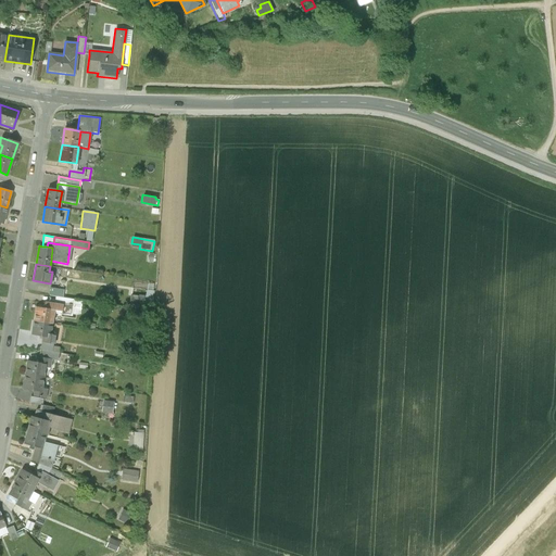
[(136,283),(131,282),(128,305),(151,308),(154,290),(135,288),(136,283)]
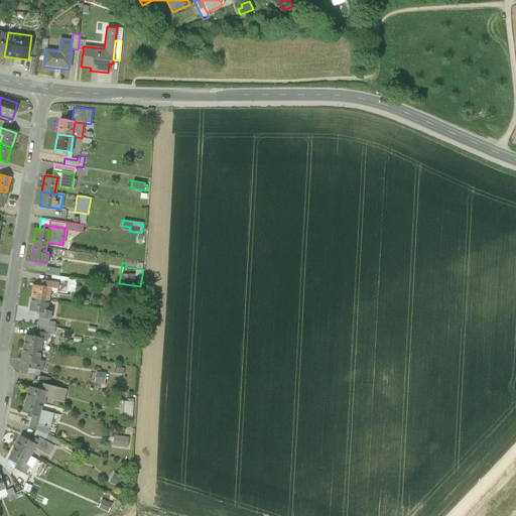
[(58,268),(45,266),(44,273),(51,274),(57,275),(58,268)]
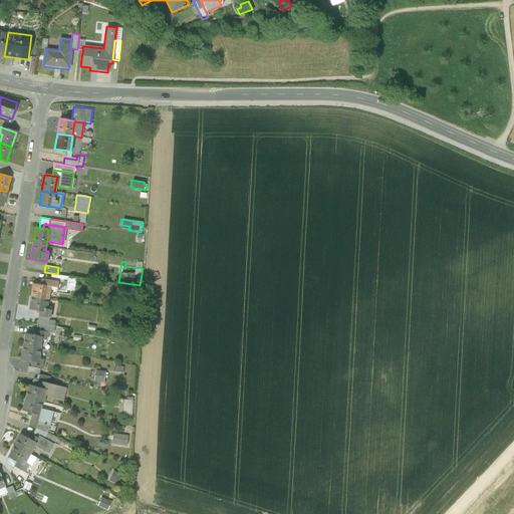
[(68,276),(57,274),(51,273),(50,279),(57,280),(67,282),(68,276)]
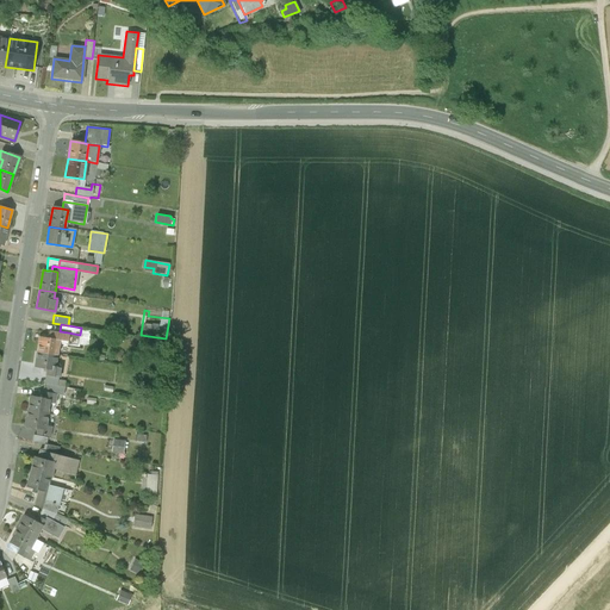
[(67,340),(68,332),(60,331),(48,330),(47,336),(58,338),(67,340)]
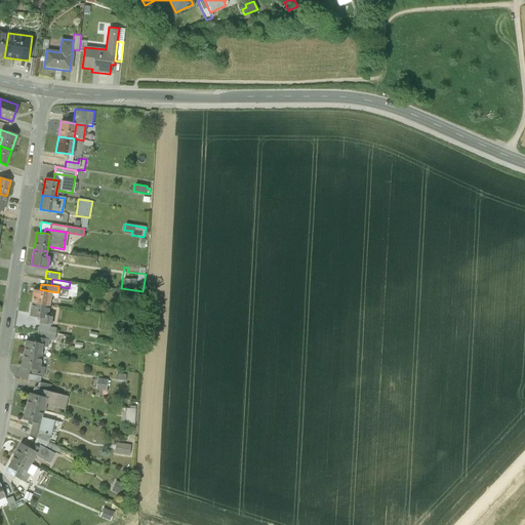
[(68,298),(69,288),(58,286),(57,292),(56,296),(68,298)]
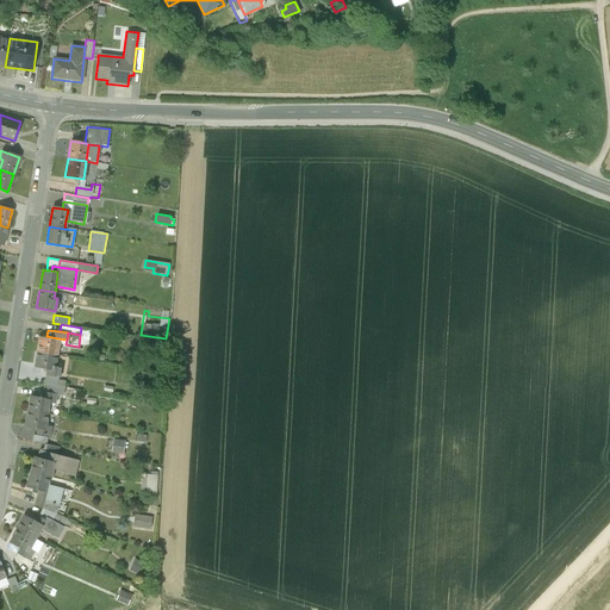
[(39,335),(36,352),(56,355),(58,338),(47,336),(39,335)]
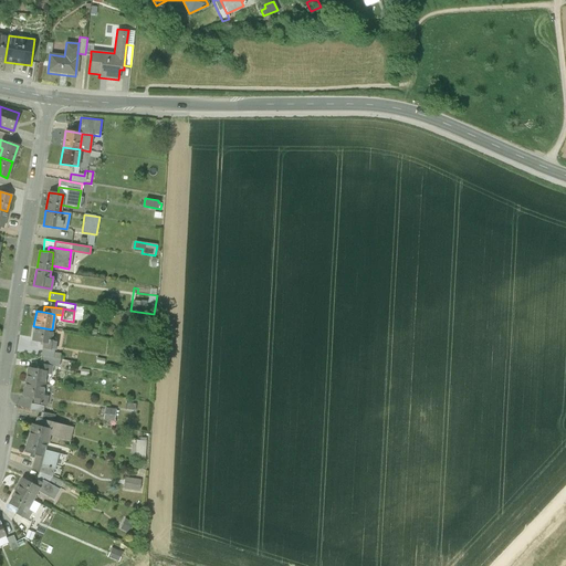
[(31,341),(43,343),(50,344),(51,338),(52,329),(33,326),(31,341)]
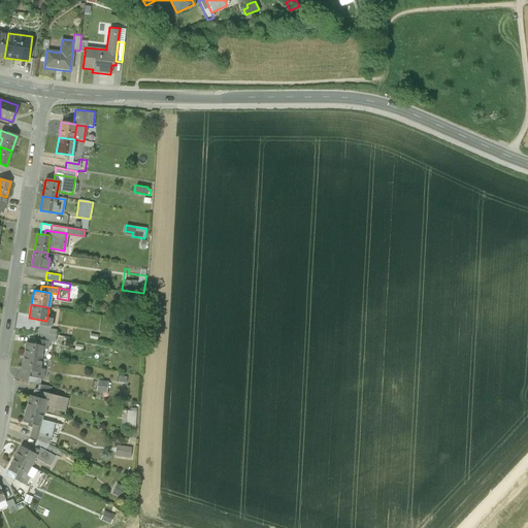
[(53,317),(47,316),(46,321),(40,320),(39,325),(51,327),(53,317)]
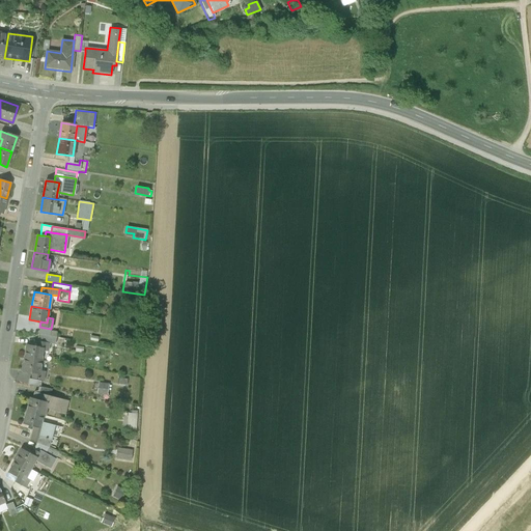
[(39,327),(37,334),(56,337),(57,332),(51,331),(51,329),(39,327)]
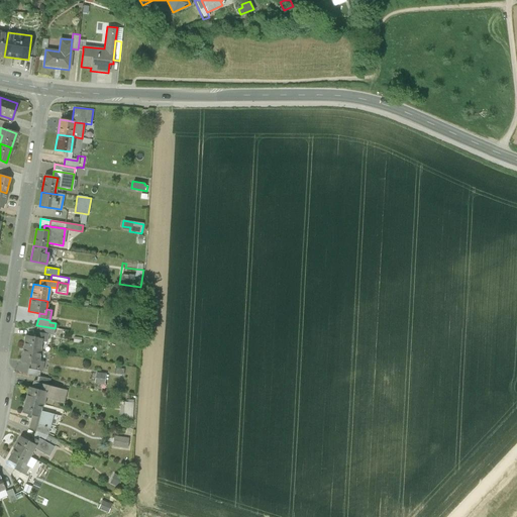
[(54,335),(55,328),(36,325),(35,332),(47,334),(54,335)]
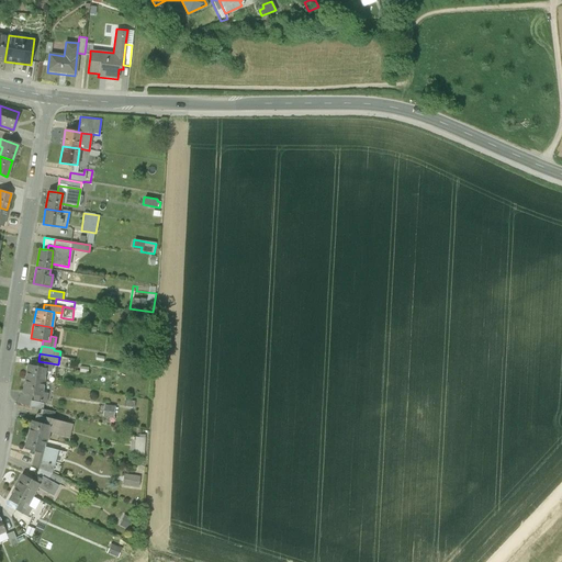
[(38,361),(38,366),(46,367),(45,371),(51,372),(52,363),(38,361)]
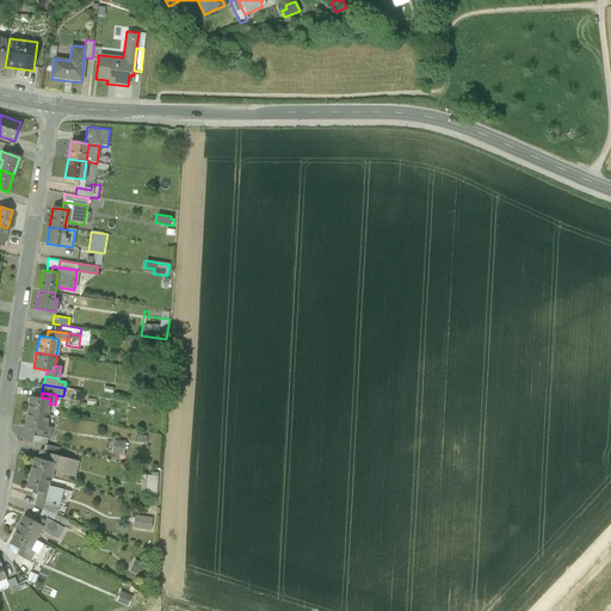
[(30,395),(26,412),(47,415),(49,403),(50,399),(42,397),(30,395)]
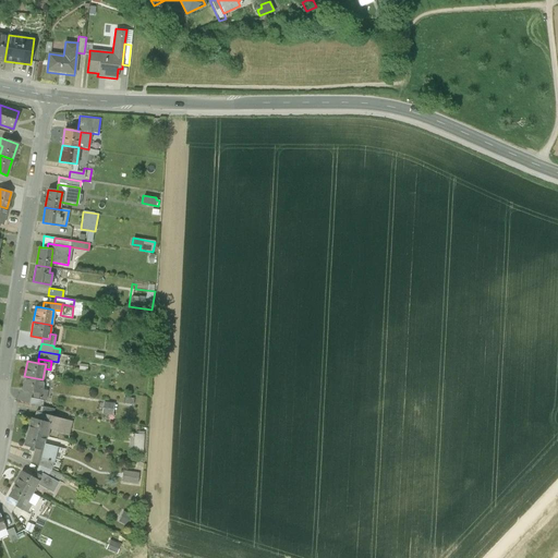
[(41,389),(43,379),(24,376),(22,389),(34,391),(40,392),(41,389)]
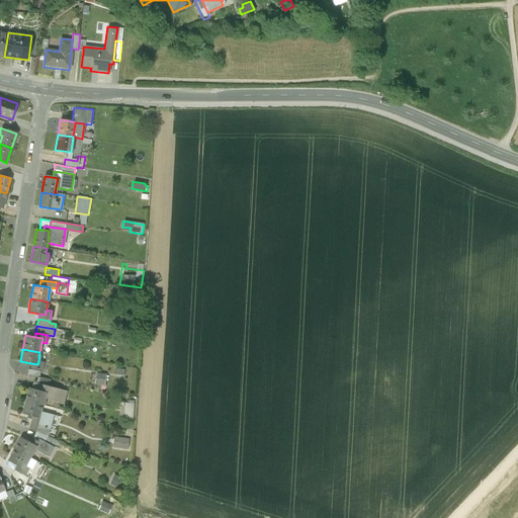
[(44,362),(38,361),(37,364),(31,363),(30,369),(41,370),(44,362)]
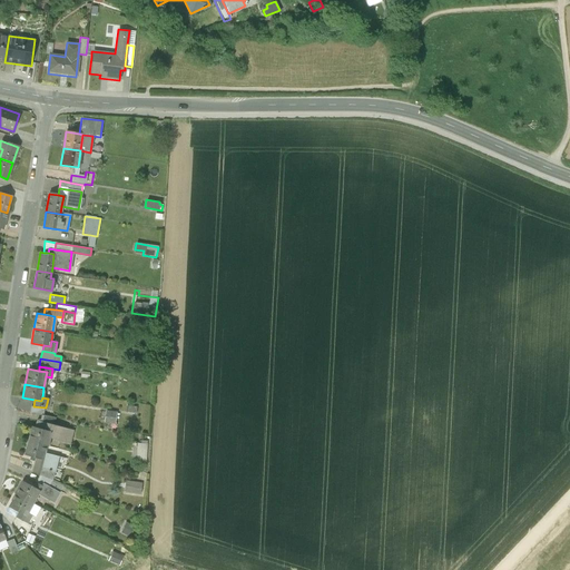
[(31,406),(30,413),(42,415),(45,409),(31,406)]
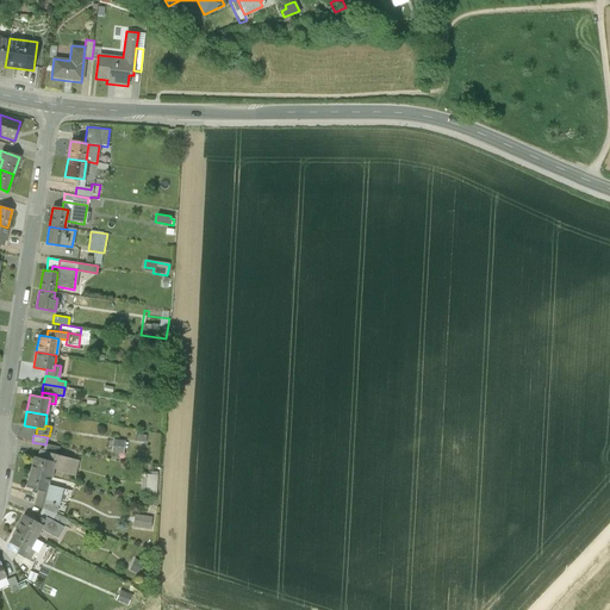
[(125,441),(113,439),(111,450),(123,453),(125,441)]
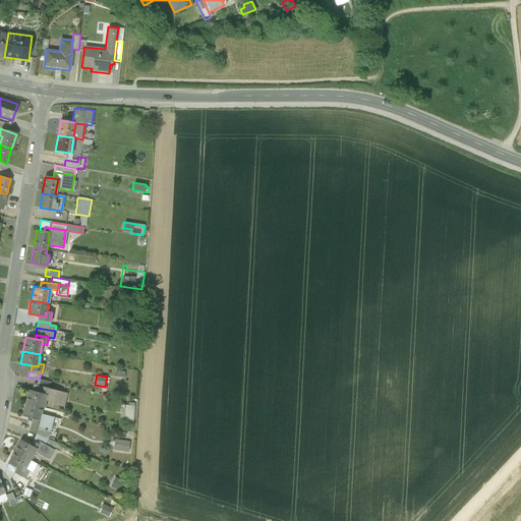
[(33,385),(31,391),(45,395),(44,400),(64,405),(67,393),(33,385)]
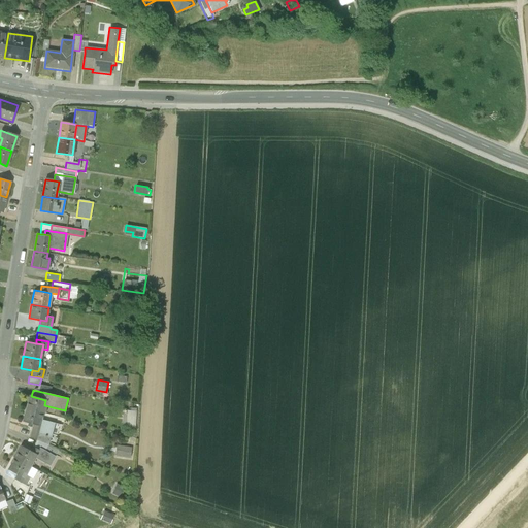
[(29,395),(25,408),(42,413),(44,405),(45,400),(31,396),(29,395)]
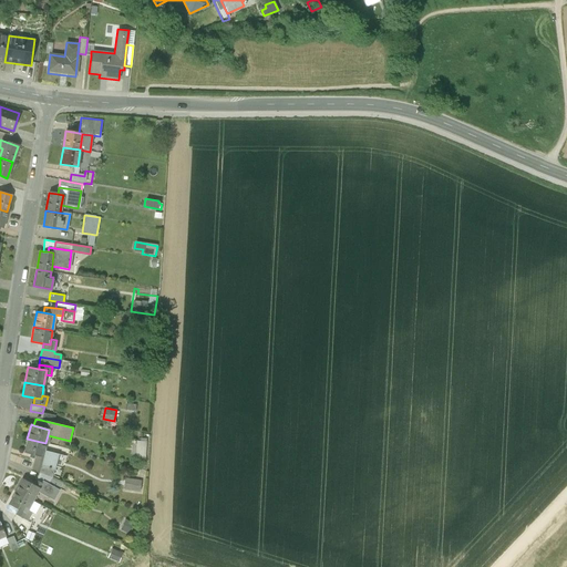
[(135,459),(145,460),(146,439),(140,437),(140,441),(136,440),(136,443),(132,443),(132,455),(135,456),(135,459)]
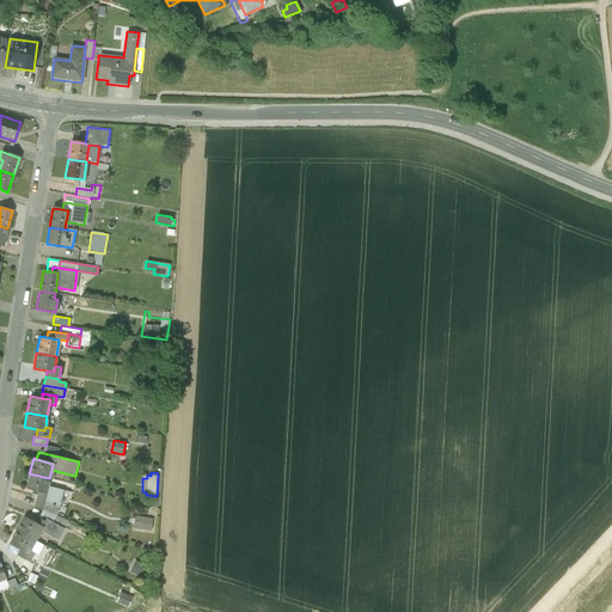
[(47,485),(49,478),(29,473),(25,488),(38,491),(44,494),(47,485)]
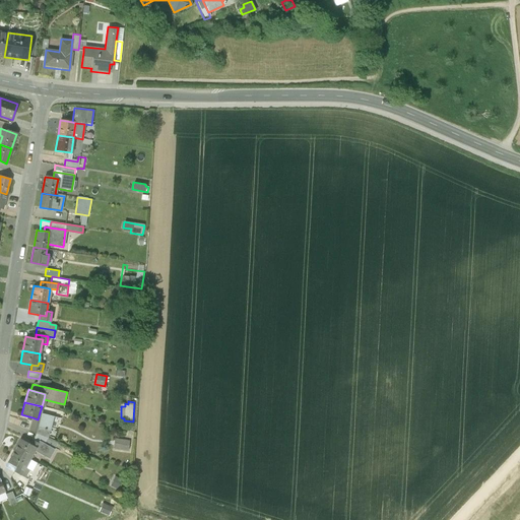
[(53,416),(40,412),(38,419),(33,417),(28,431),(35,434),(37,427),(50,430),(53,416)]
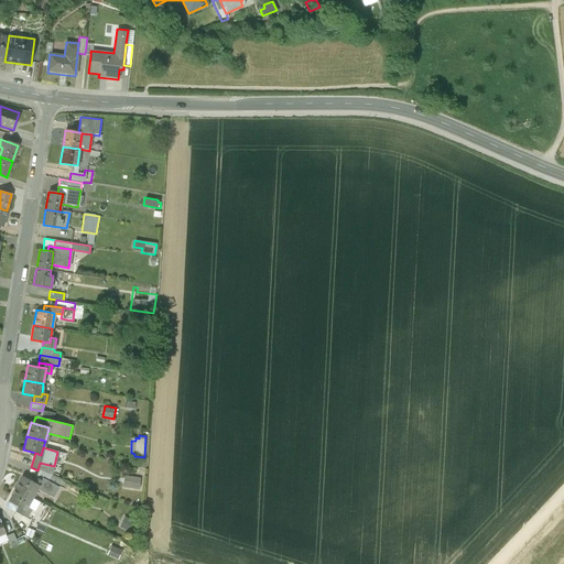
[(52,475),(54,466),(40,463),(38,470),(39,470),(52,475)]
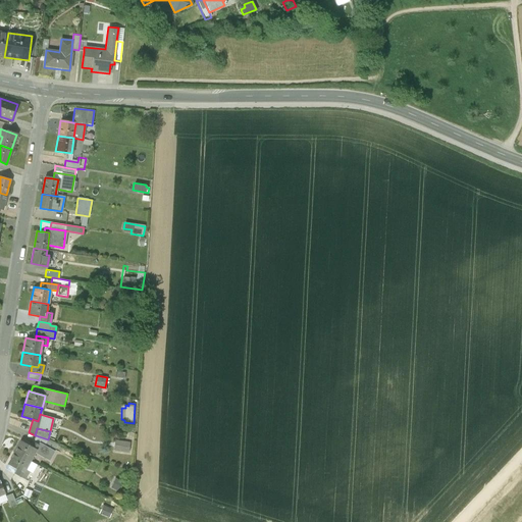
[(32,440),(34,441),(38,445),(40,442),(45,446),(48,439),(36,435),(32,440)]
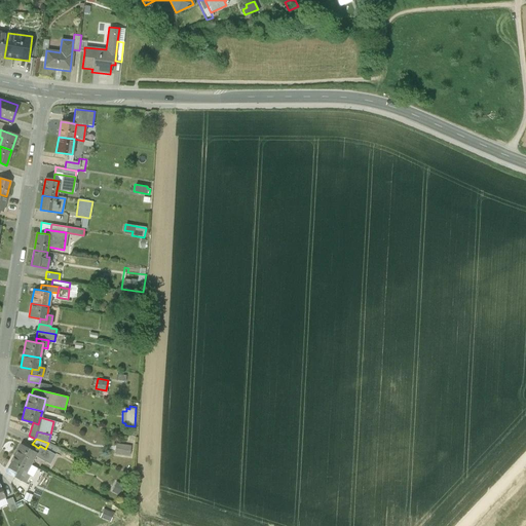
[(20,443),(13,455),(30,464),(34,455),(36,452),(31,450),(20,443)]
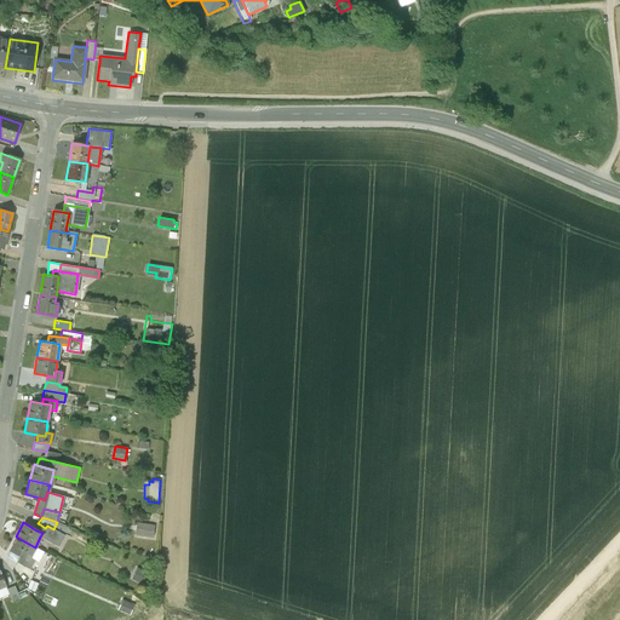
[(154,526),(137,522),(135,534),(153,537),(154,526)]
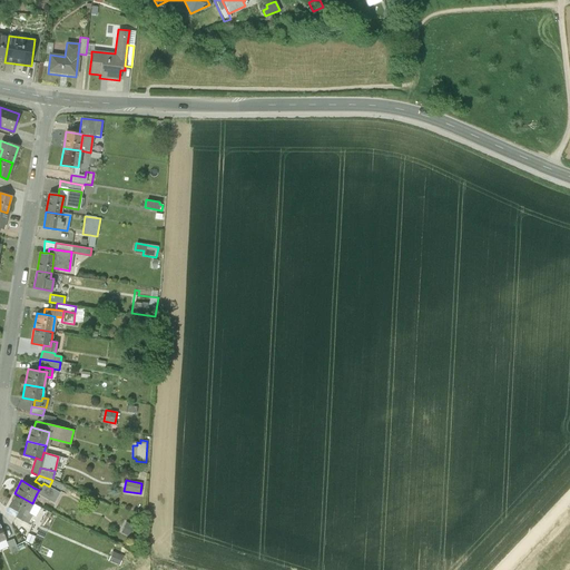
[(59,492),(49,487),(43,483),(41,485),(39,490),(37,493),(53,502),(59,492)]
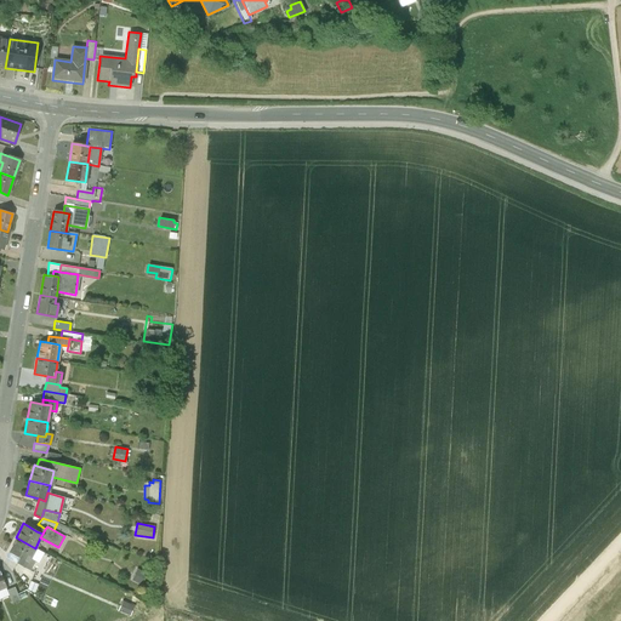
[(29,558),(35,548),(16,537),(9,551),(20,557),(27,562),(29,558)]
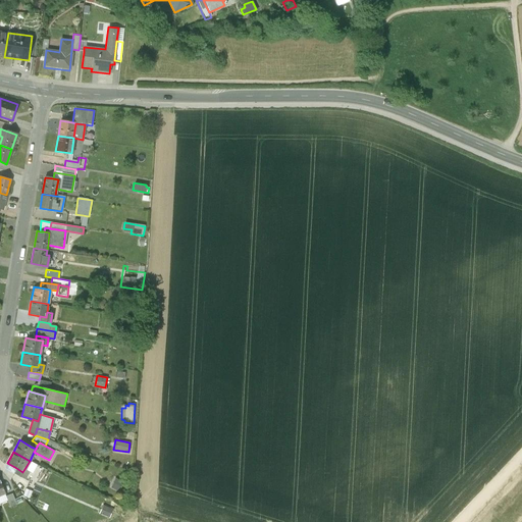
[(29,471),(24,469),(22,472),(16,468),(13,473),(24,479),(29,471)]
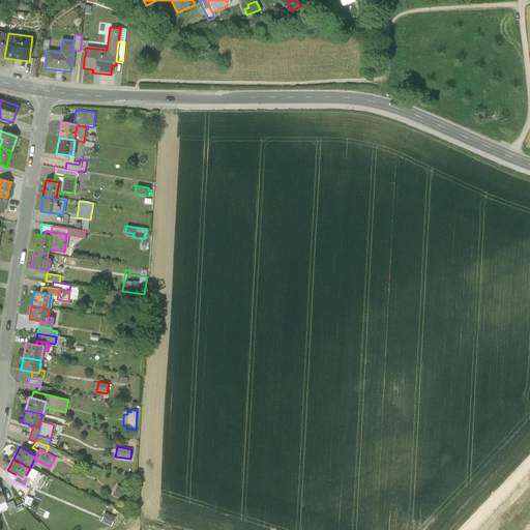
[(117,486),(112,495),(120,498),(124,490),(117,486)]
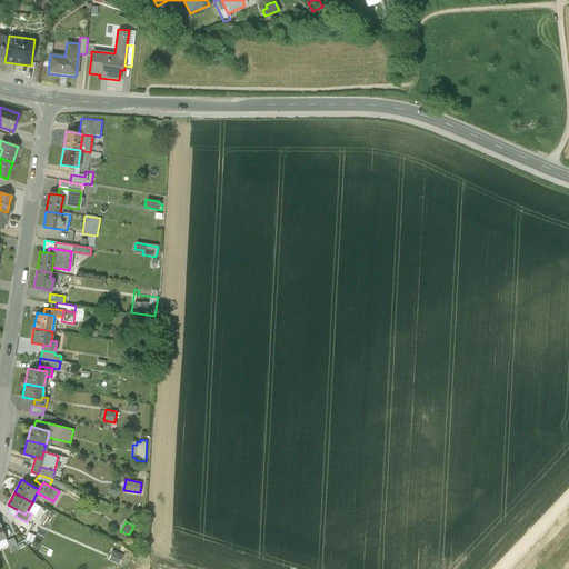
[(17,548),(13,538),(6,540),(10,551),(17,548)]
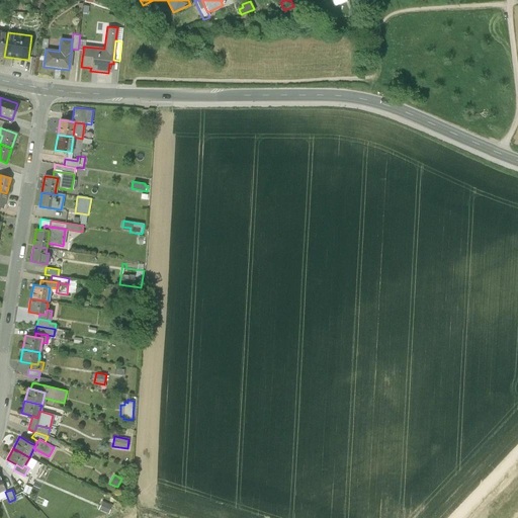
[(102,501),(98,510),(108,513),(111,504),(102,501)]
